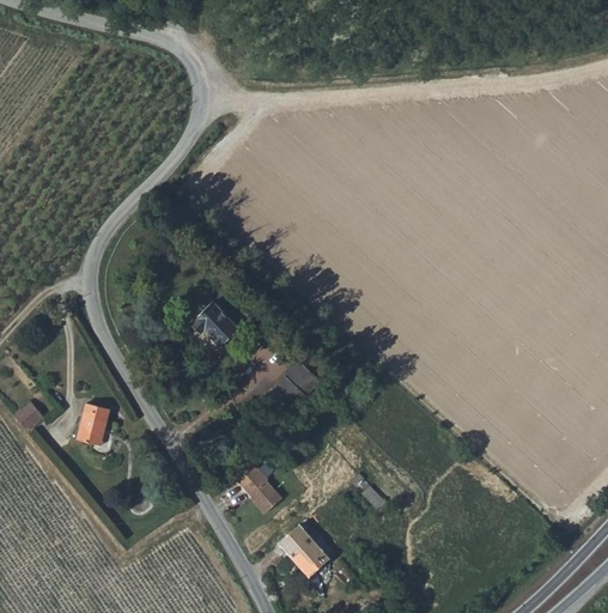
[(214,343),(233,326),(208,297),(186,317),(195,328),(199,326),(214,343)]
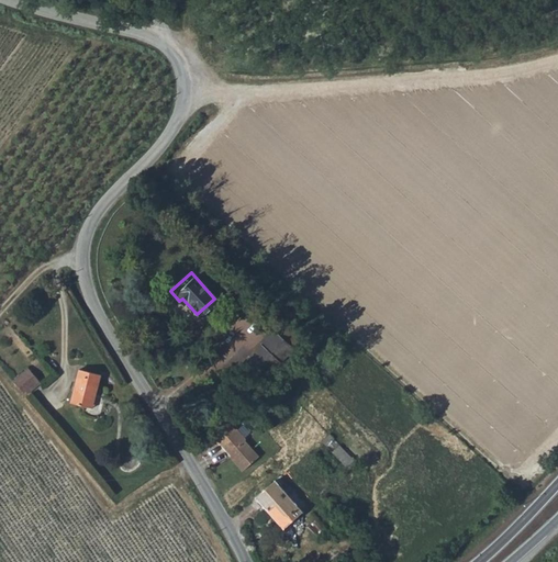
[(244,356),(243,355),(230,369),(249,388),(264,373),(288,346),(269,328),(244,356)]
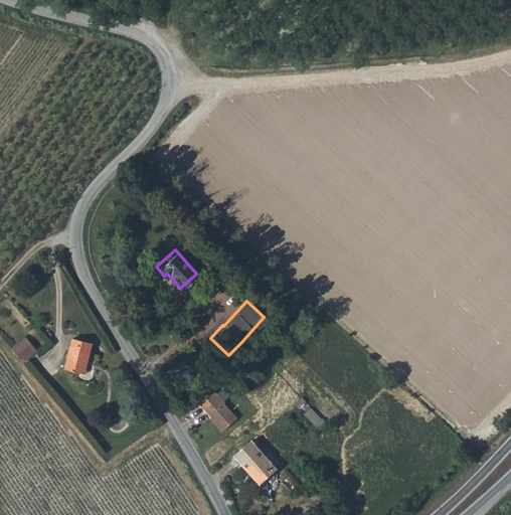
[(35,349),(37,348),(25,334),(23,336),(35,349)]
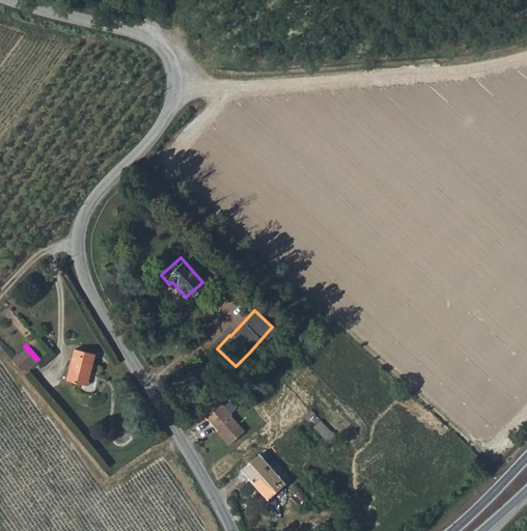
[(10,358),(22,371),(36,360),(24,346),(10,358)]
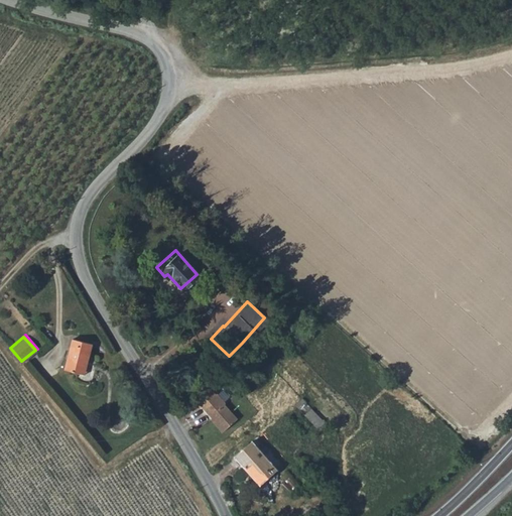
[(93,345),(74,340),(66,370),(85,375),(93,345)]
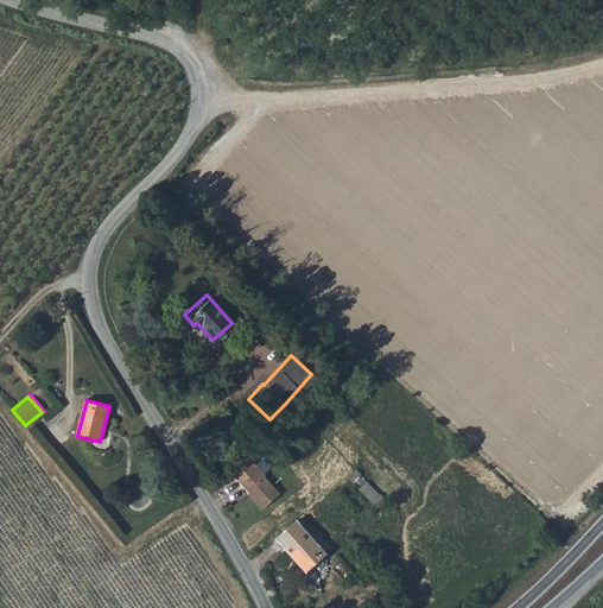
[(261,510),(280,493),(247,455),(228,472),(261,510)]
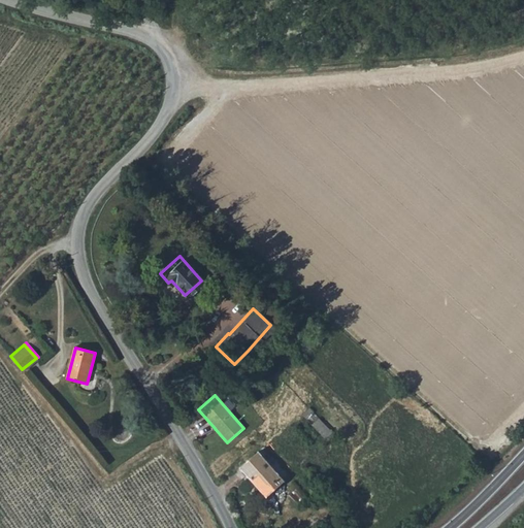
[(312,424),(325,438),(331,432),(317,419),(312,424)]
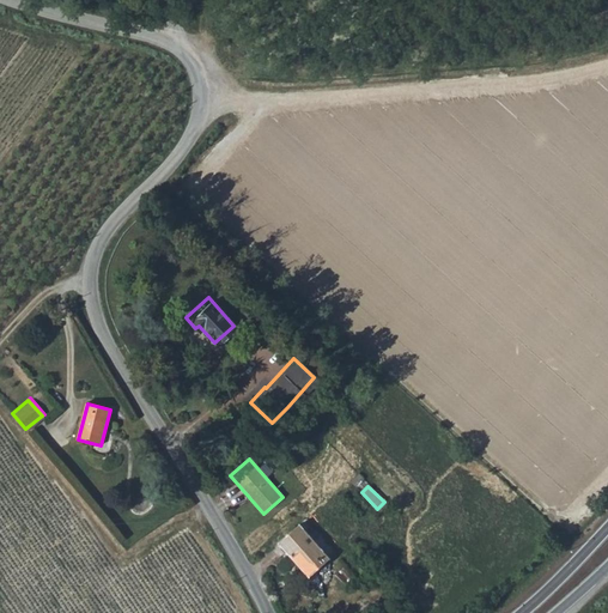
[(324,560),(295,527),(277,544),(305,577),(324,560)]
